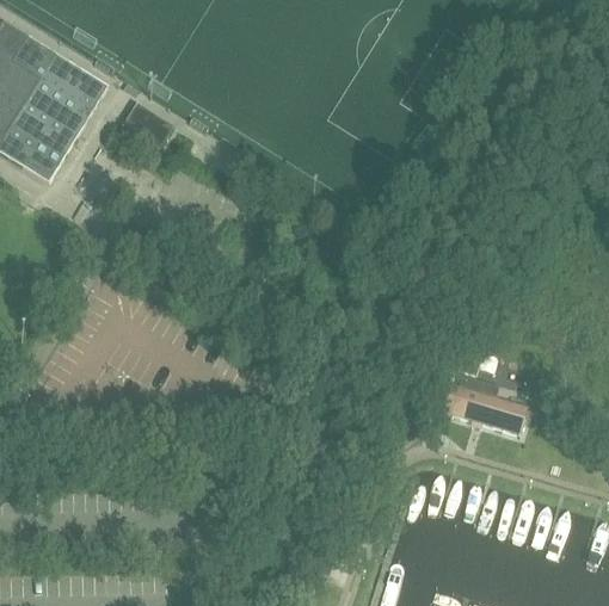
[(0,136),(2,137),(0,141),(0,152),(47,183),(74,137),(106,86),(1,20),(0,23),(0,136)]
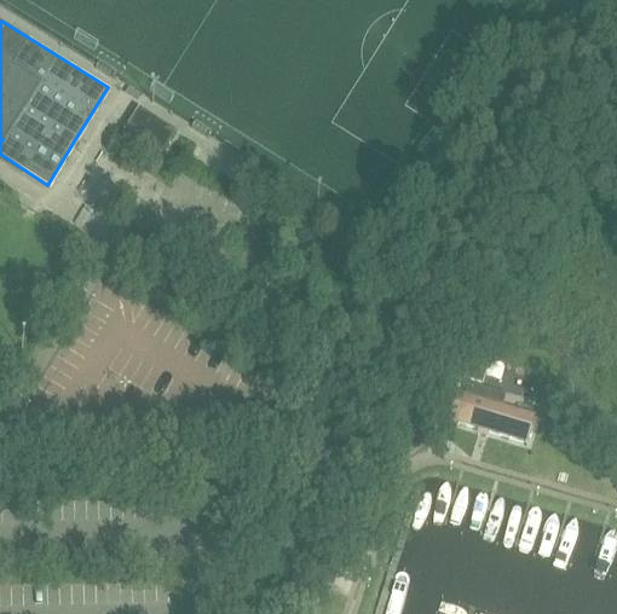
[(174,128),(137,105),(121,129),(159,154),(174,128)]
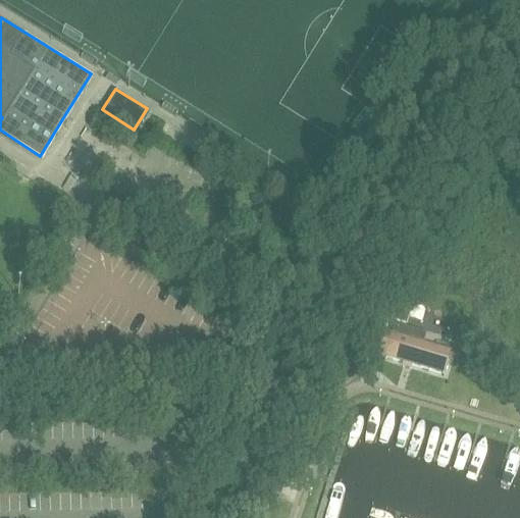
[(385,295),(376,315),(405,323),(411,303),(385,295)]
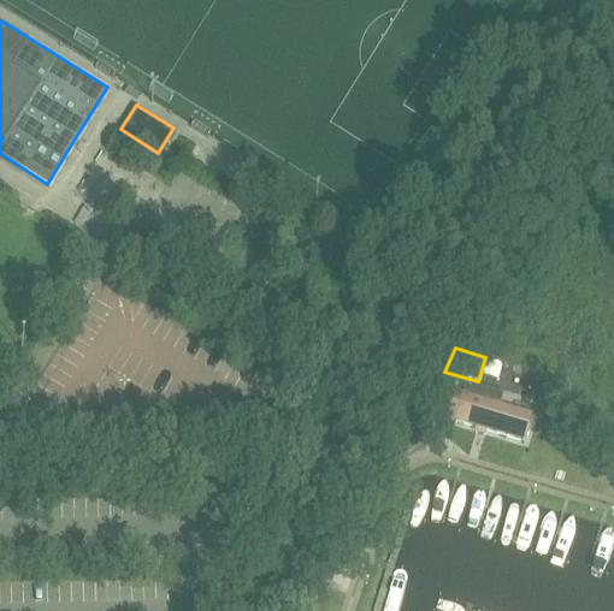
[(461,391),(452,387),(444,414),(521,437),(529,410),(496,401),(500,390),(465,379),(461,391)]
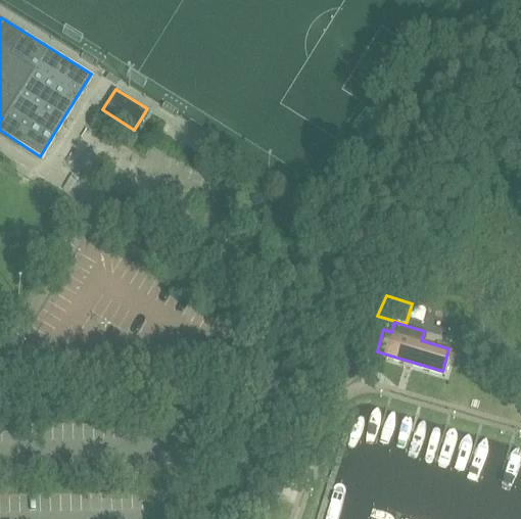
[(289,476),(261,464),(252,481),(281,494),(289,476)]
